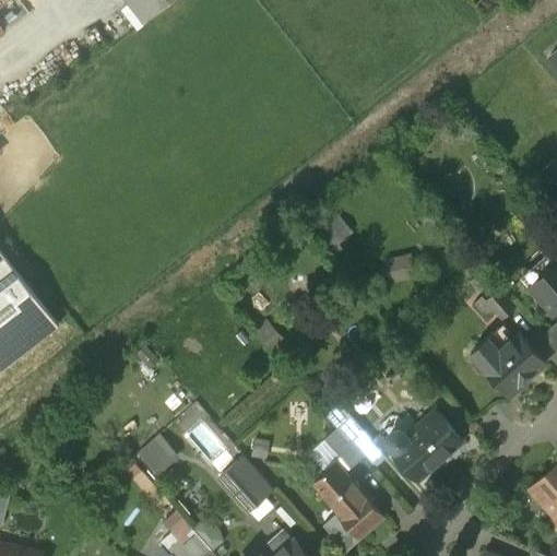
[(175,0),(123,0),(143,25),(175,0)]
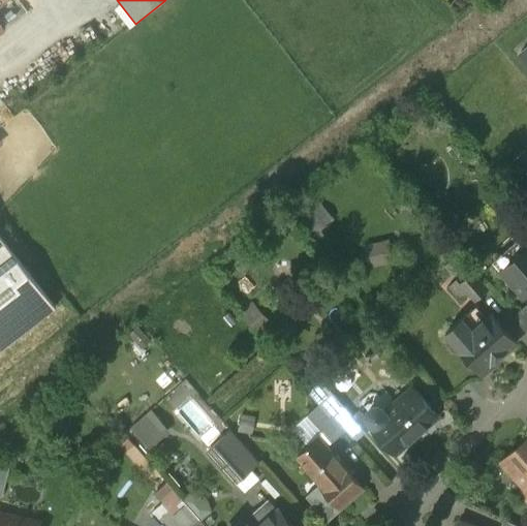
[(312,241),(322,235),(319,229),(334,221),(321,202),(298,216),(312,241)]
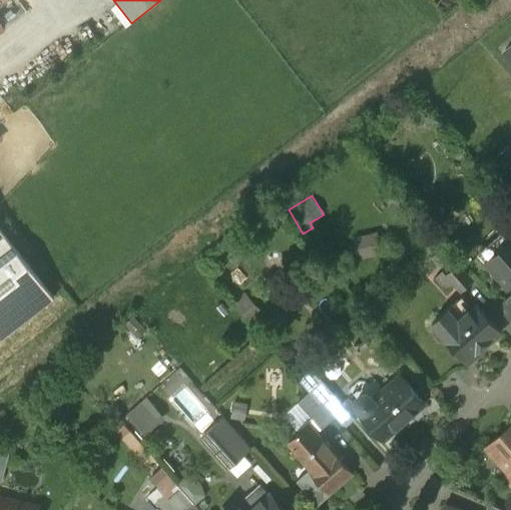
[(0,340),(53,300),(3,234),(0,236),(0,340)]
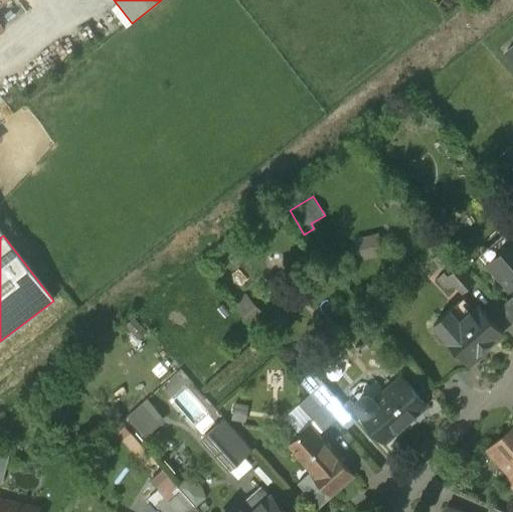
[(378,238),(355,243),(357,252),(354,252),(355,254),(357,254),(359,261),(381,256),(378,238)]
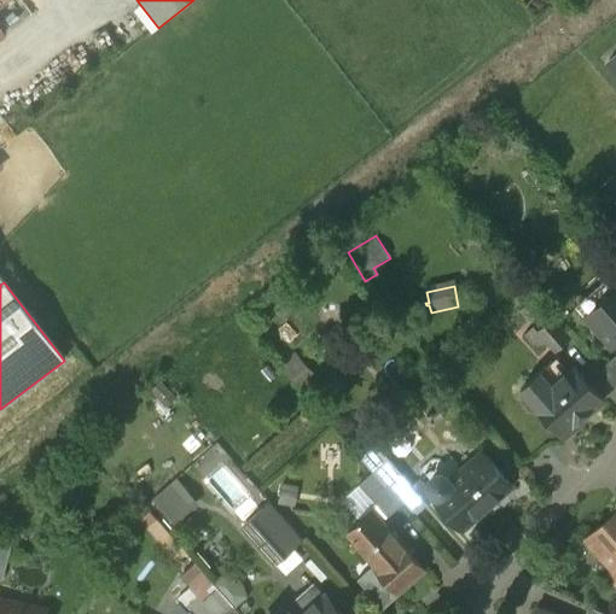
[(615,290),(606,299),(614,308),(598,322),(615,341),(609,346),(610,349),(615,345),(615,346),(615,290)]
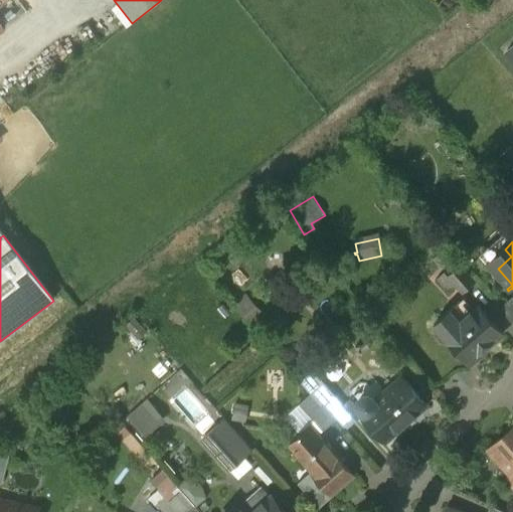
[(473,285),(459,268),(447,279),(444,275),(434,284),(446,297),(455,289),(461,296),(473,285)]
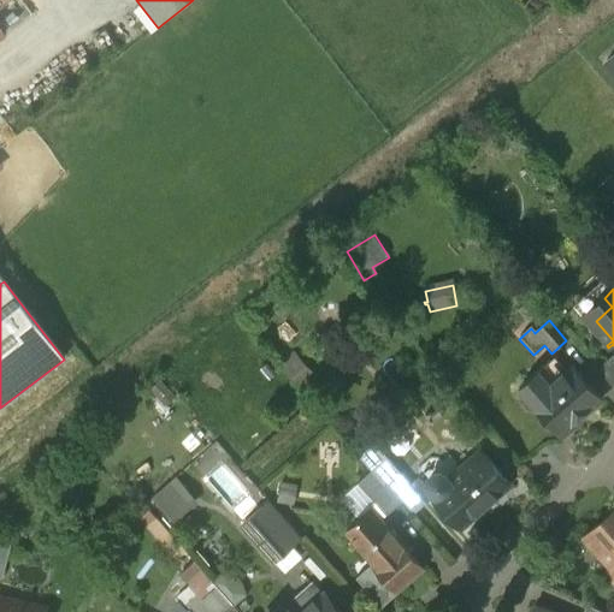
[(373,325),(372,330),(364,328),(361,345),(378,349),(382,326),(373,325)]
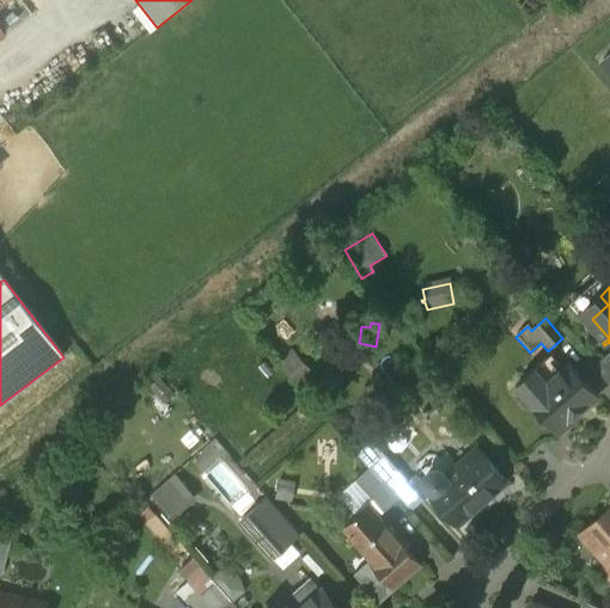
[(609,357),(608,355),(592,368),(609,388),(609,357)]
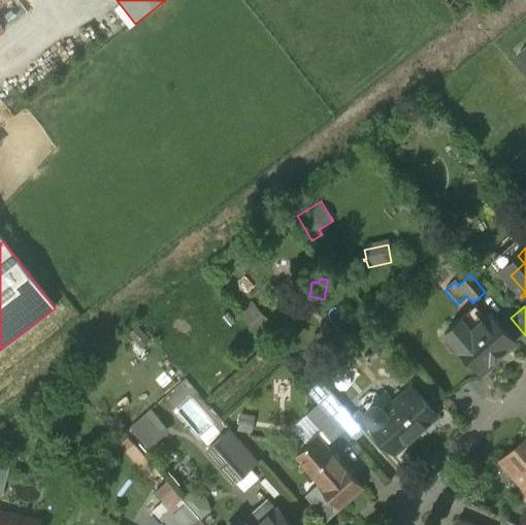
[(482,323),(471,310),(444,334),(455,347),(454,347),(481,376),(497,362),(495,360),(513,345),(514,346),(515,345),(490,316),(482,323)]
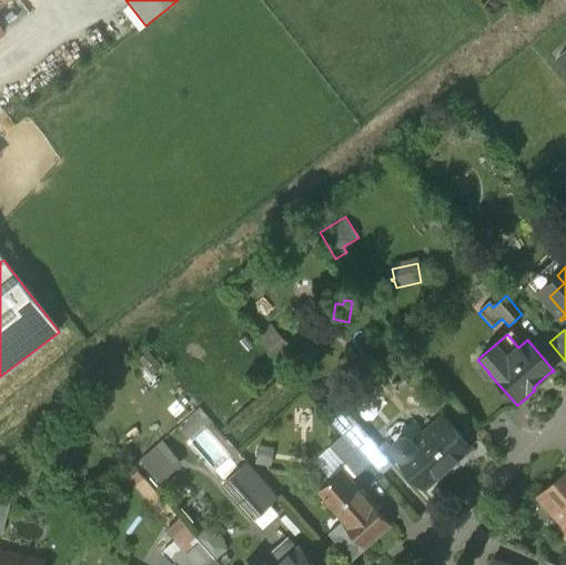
[(377,450),(343,411),(329,423),(342,437),(367,467),(370,465),(381,477),(398,462),(397,460),(392,451),(384,443),(377,450)]
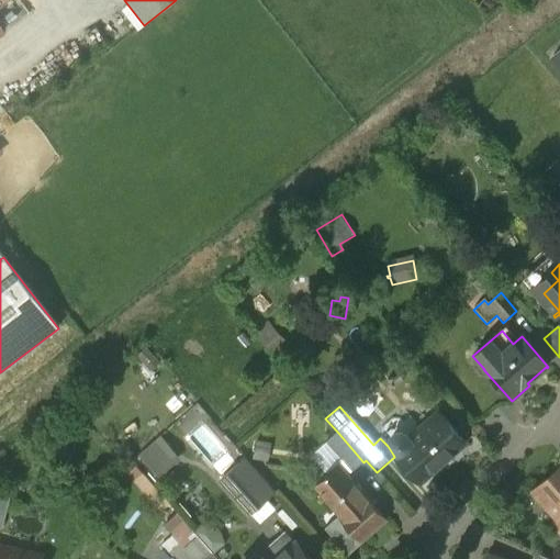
[(391,439),(389,445),(391,450),(394,454),(393,455),(394,457),(418,484),(463,445),(438,415),(409,440),(404,436),(399,435),(394,436),(391,439)]
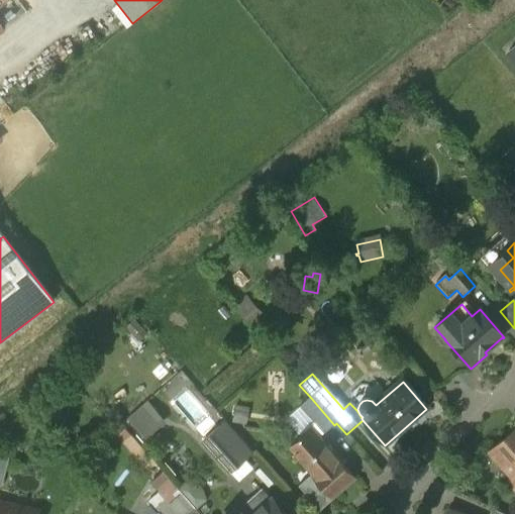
[(334,425),(311,398),(299,408),(322,435),(323,435),(334,425)]
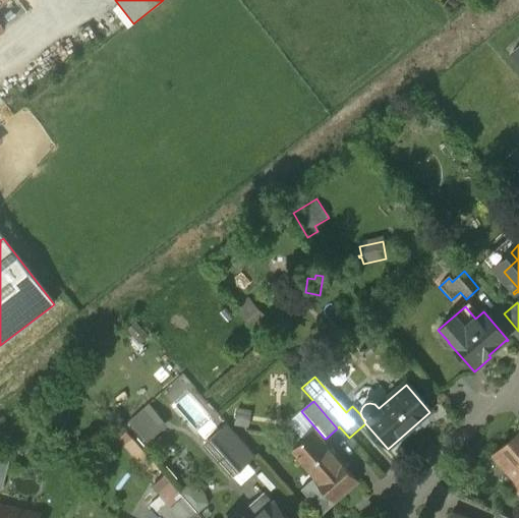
[(359,484),(321,442),(325,439),(303,414),(291,424),(296,430),(304,440),(303,440),(290,452),(314,480),(312,482),(318,488),(307,498),(301,492),(300,493),(322,517),(324,517),(359,484)]
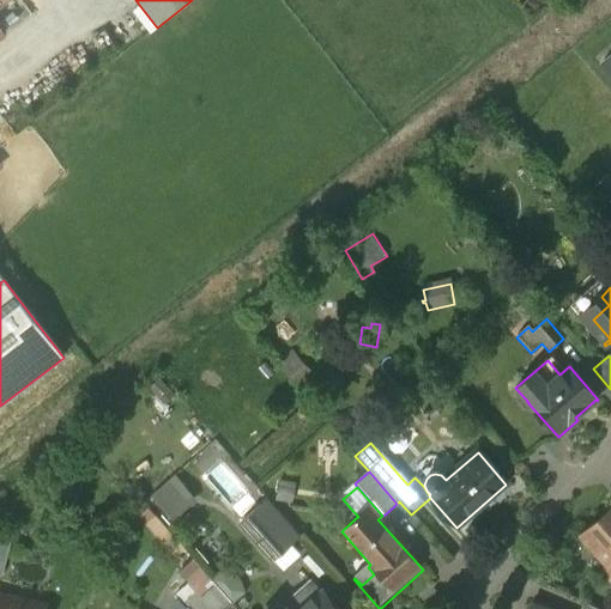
[(300,539),(267,501),(240,525),(272,562),(300,539)]
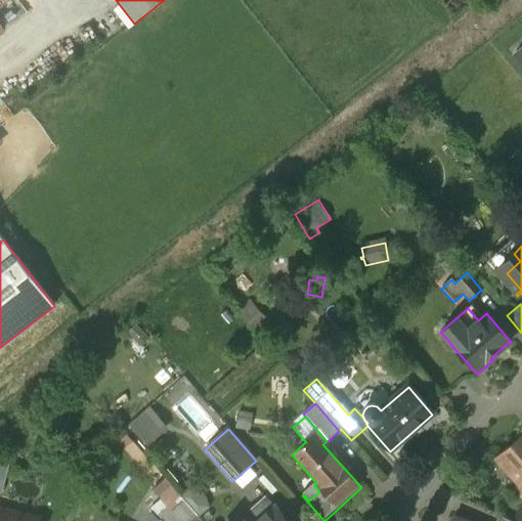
[(298,433),(284,445),(292,454),(305,442),(298,433)]
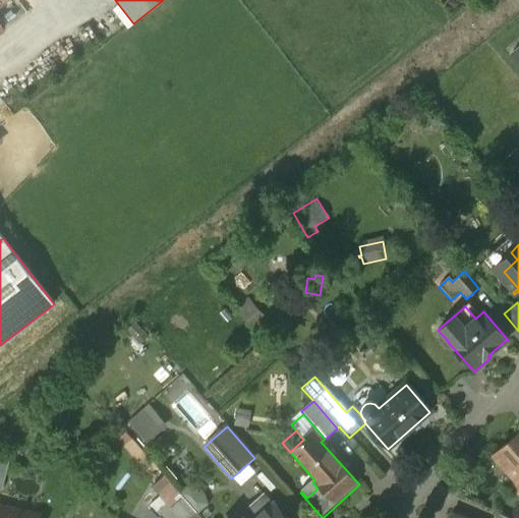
[(518,434),(494,457),(515,481),(518,477),(518,434)]
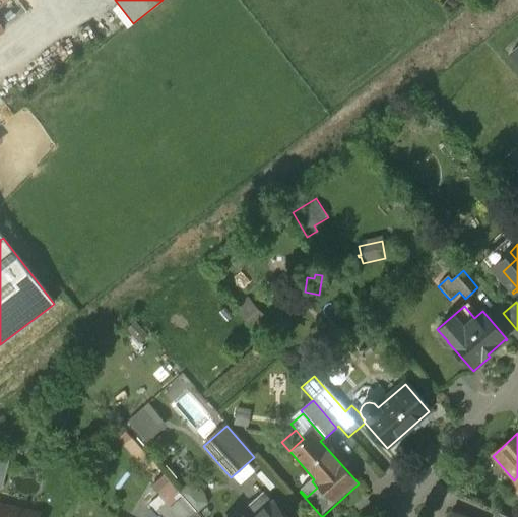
[(149,471),(156,464),(128,437),(121,444),(149,471)]
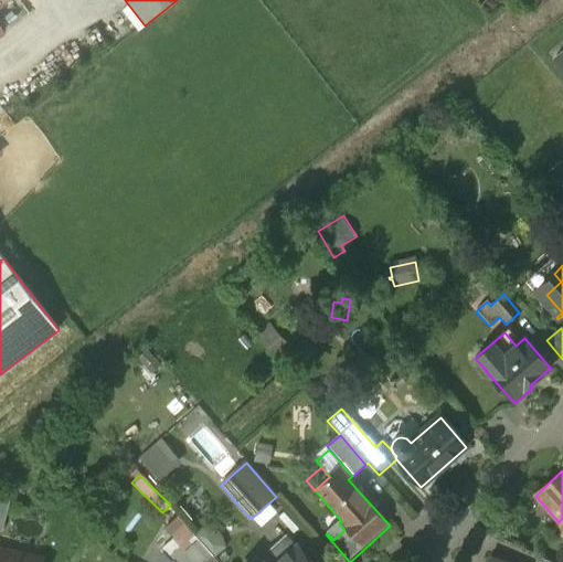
[(214,532),(205,528),(194,537),(213,558),(223,548),(220,539),(214,532)]
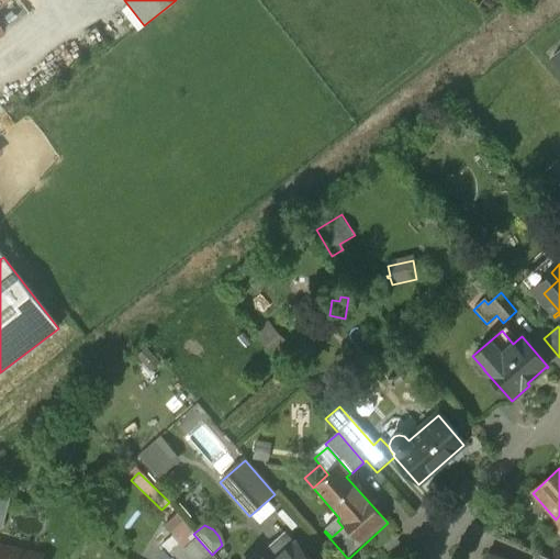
[(208,558),(212,555),(193,534),(181,545),(187,550),(188,550),(194,558),(208,558)]
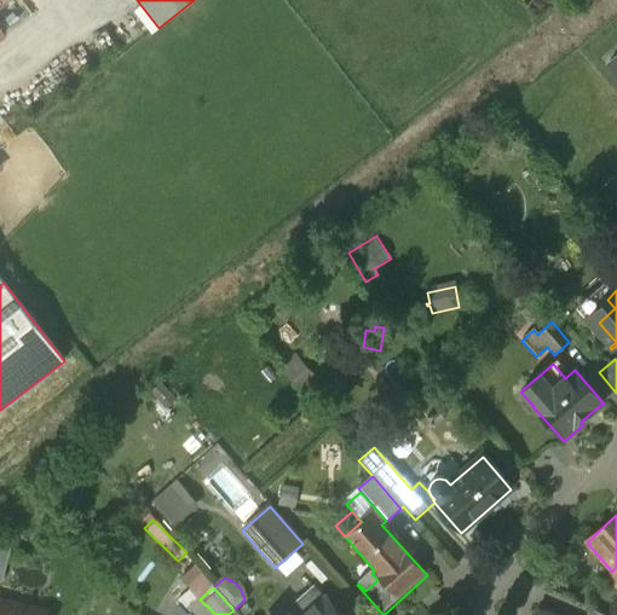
[(338,614),(313,587),(286,611),(283,609),(276,614),(338,614)]
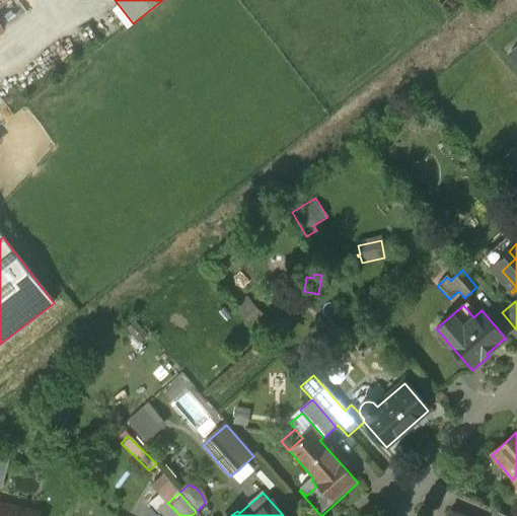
[(160,495),(147,507),(154,515),(164,515),(172,508),(167,503),(160,495)]
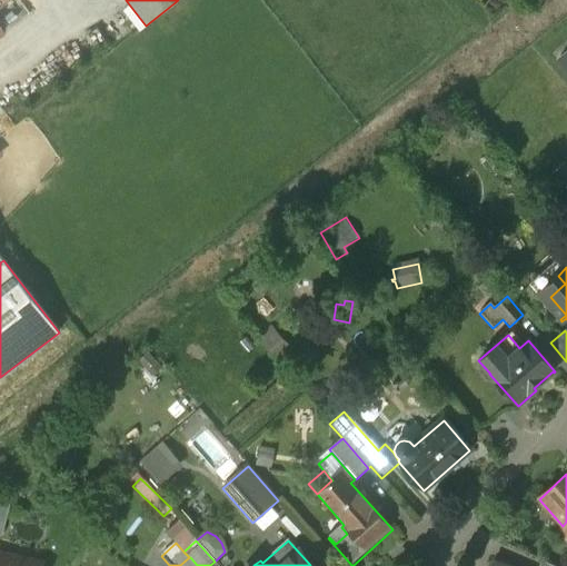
[(36,565),(0,556),(0,565),(36,565)]
